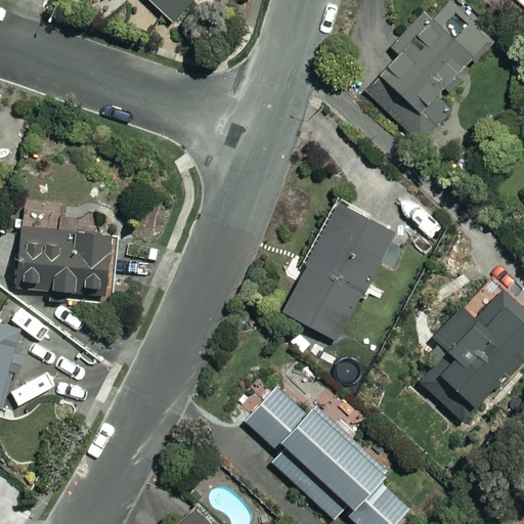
[(146,0),(174,26),(197,0),(146,0)]
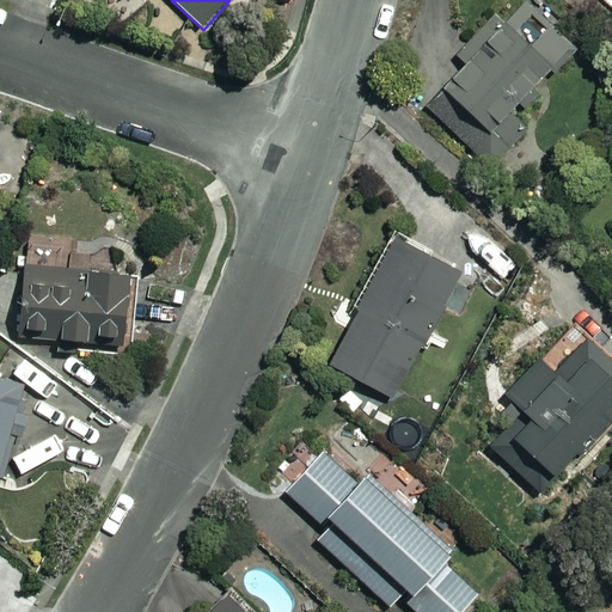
[(466,63),(427,104),(476,151),(494,169),(530,126),(510,110),(520,98),(528,105),(538,93),(532,87),(570,46),(526,4),(501,29),(491,20),(458,56),(466,63)]
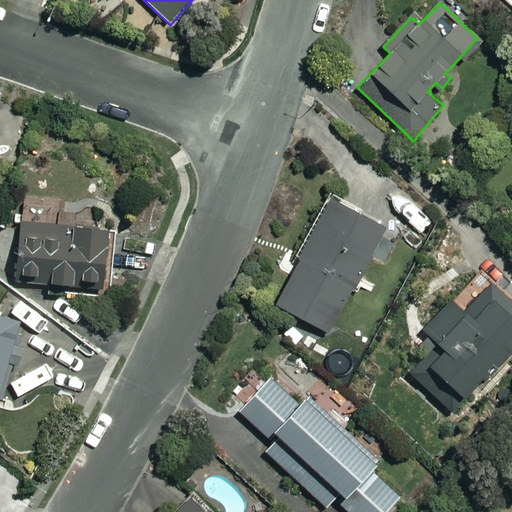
[(382,229),(329,200),(298,258),(302,259),(277,306),(327,333),(382,229)]
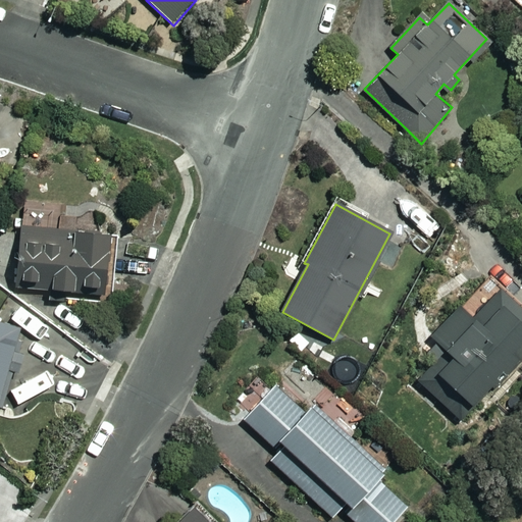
[(113,295),(117,235),(23,227),(19,289),(113,295)]
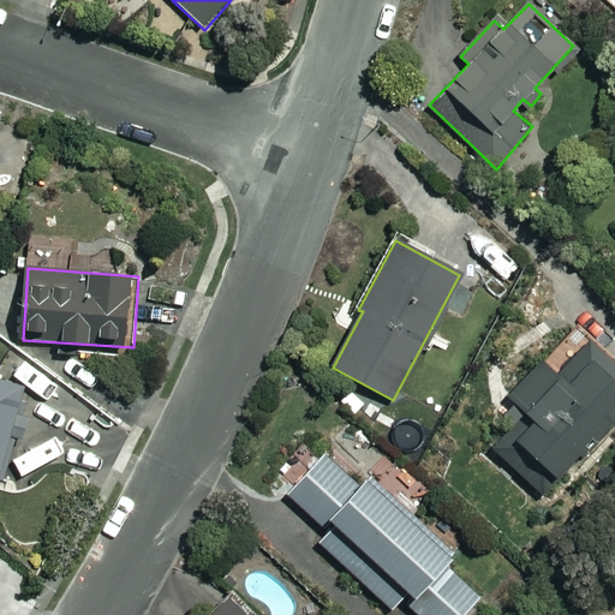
[(614,368),(589,341),(566,363),(577,375),(567,384),(543,360),(506,395),(526,416),(494,448),(541,496),(614,423),(614,368)]
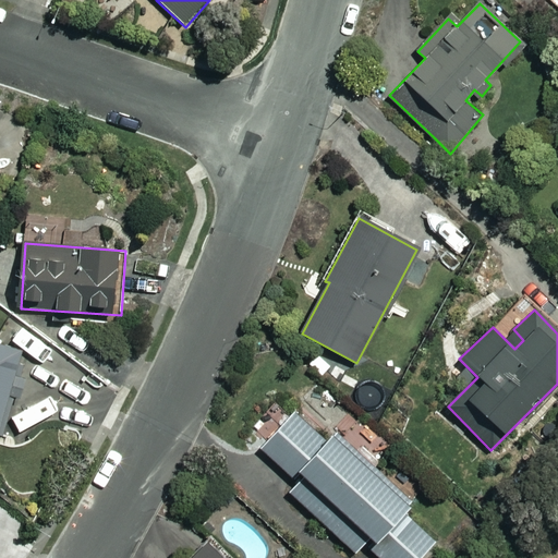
[(0,421),(22,353),(0,347),(0,421)]
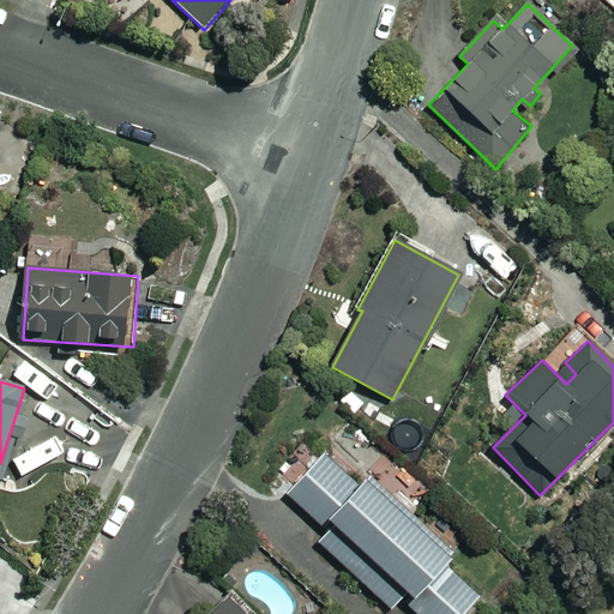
[(374,475),(363,486),(327,451),(287,493),(327,531),(318,541),(391,611),(402,600),(416,613),(461,613),(480,595),(444,561),(455,551),(374,475)]
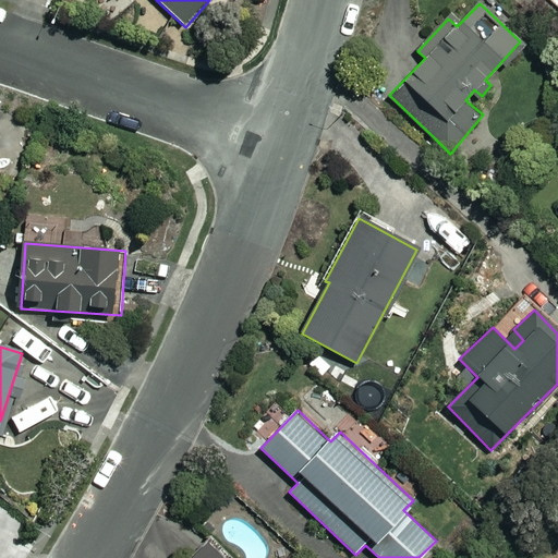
[(14,526),(0,513),(0,541),(1,542),(14,526)]
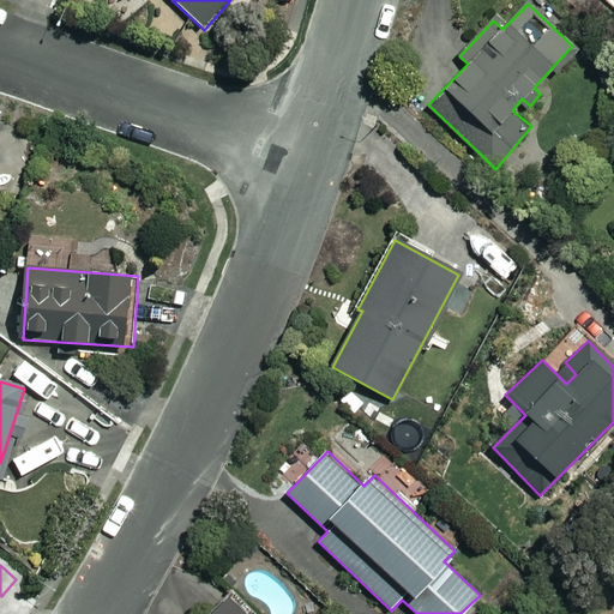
[(240,613),(226,599),(209,613),(240,613)]
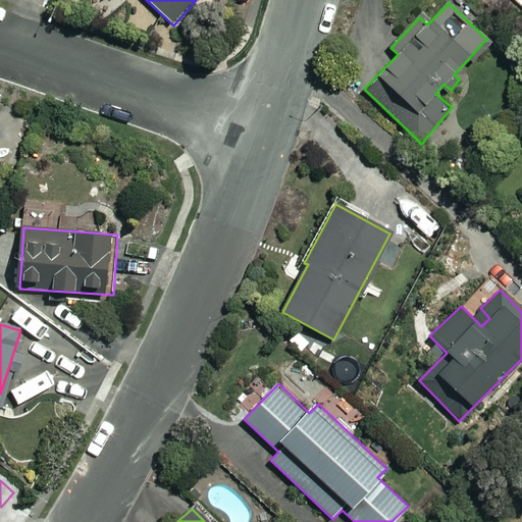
All buildings are outlined.
